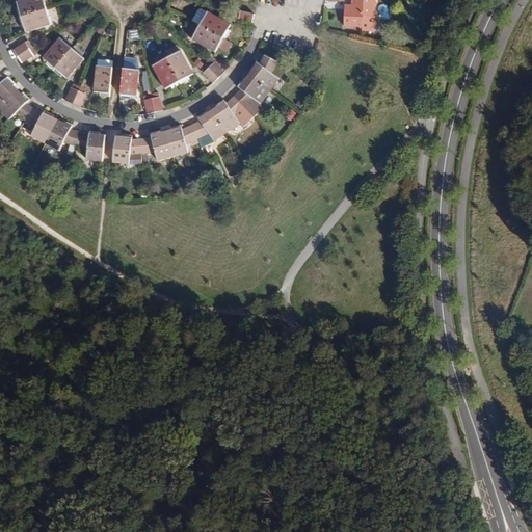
[(20,17),(49,8),(46,0),(23,0),(24,4),(20,6),(17,7),(20,17)]
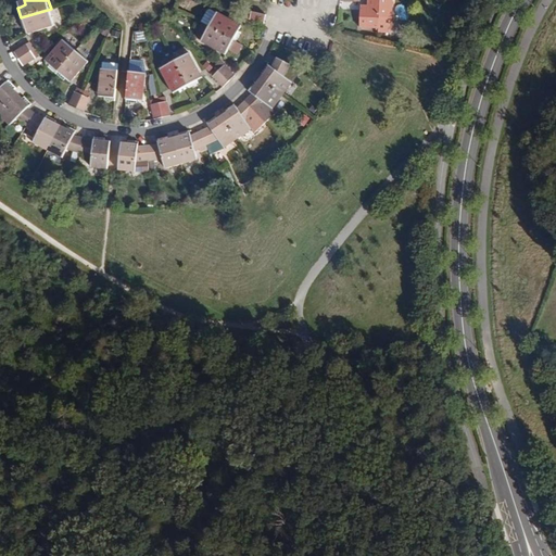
[(394,21),(394,0),(367,0),(367,7),(361,7),(359,29),(380,30),(381,21),(394,21)]
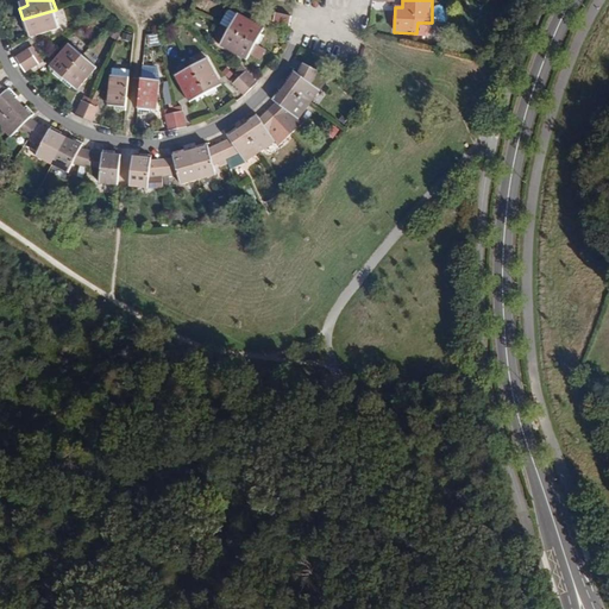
[(56,10),(23,19),(27,31),(30,31),(35,29),(37,35),(62,27),(56,10)]
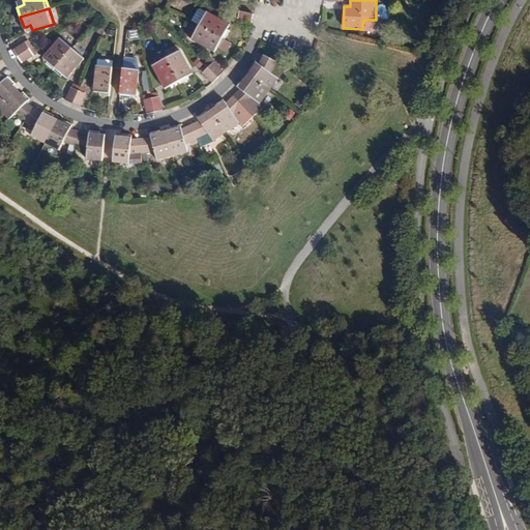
[(198,25),(225,39),(230,29),(228,28),(223,26),(226,21),(206,10),(206,11),(200,8),(197,10),(190,21),(198,25)]
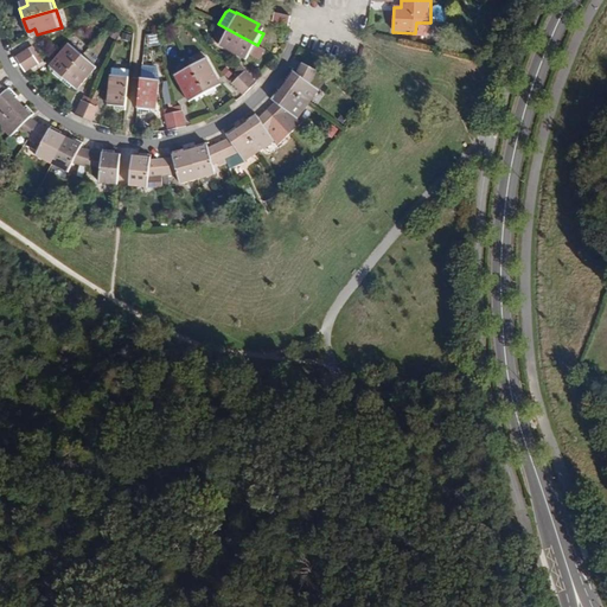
[(291,16),(275,12),(273,21),(288,25),(291,16)]
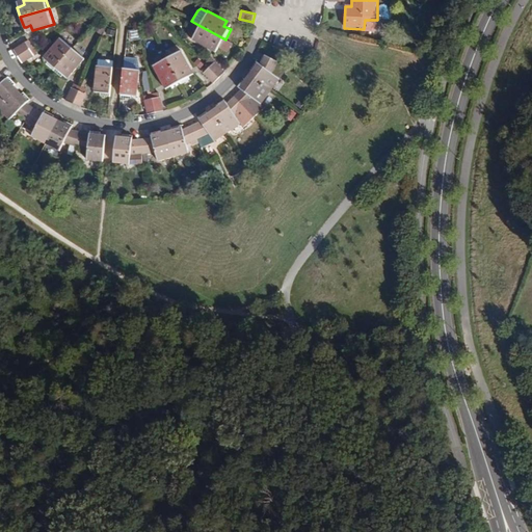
[(227,51),(232,43),(225,40),(198,25),(191,38),(215,52),(218,47),(227,51)]
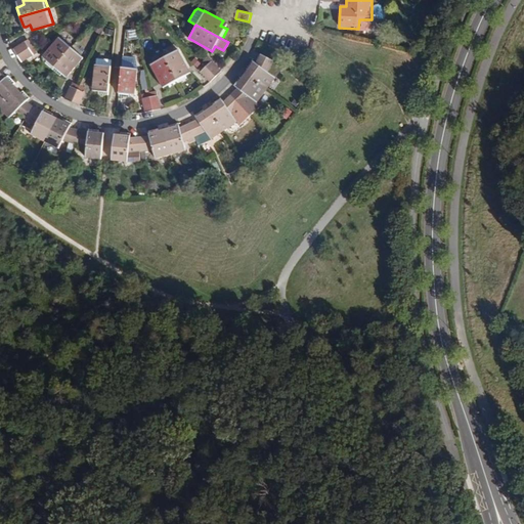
[(46,62),(53,69),(73,47),(60,37),(46,53),(50,56),(47,60),(46,62)]
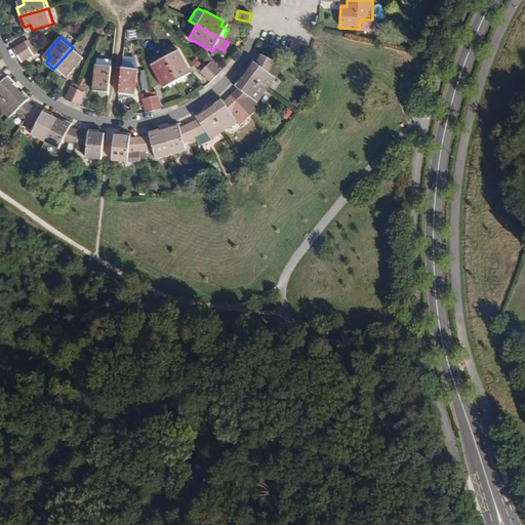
[(13,48),(17,55),(33,45),(29,39),(13,48)]
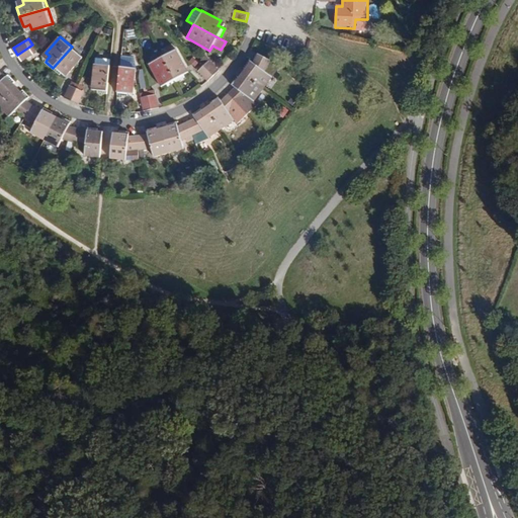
[(36,51),(32,45),(17,55),(19,58),(22,61),(36,51)]
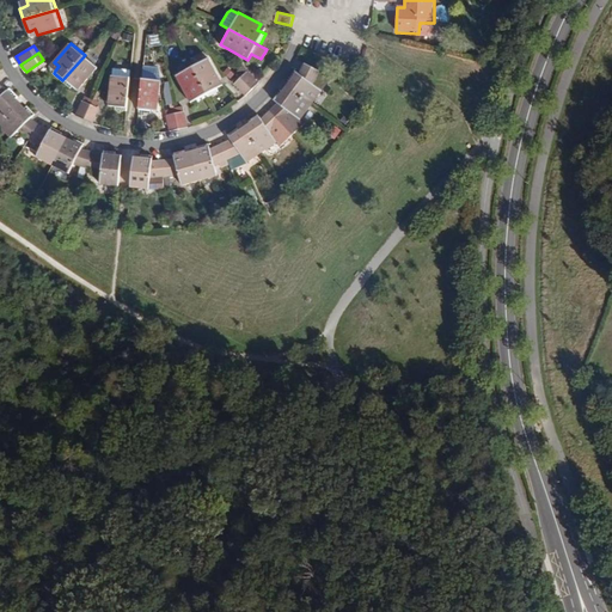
[(99,67),(85,55),(62,80),(72,89),(74,86),(78,83),(83,87),(99,67)]
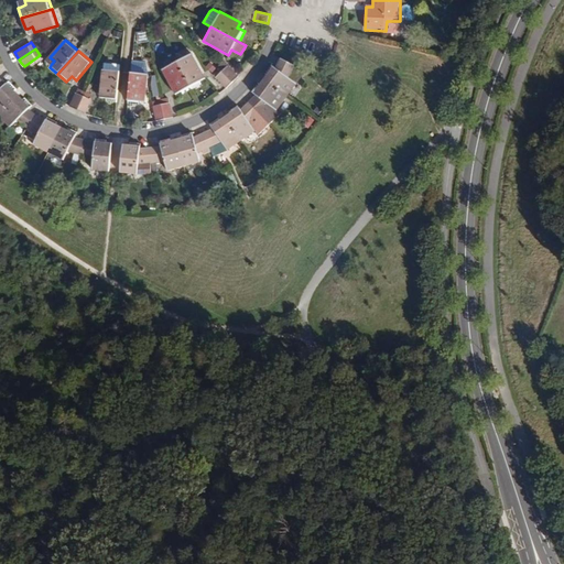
[(177,60),(193,87),(203,82),(201,79),(198,75),(204,72),(192,51),(177,60)]
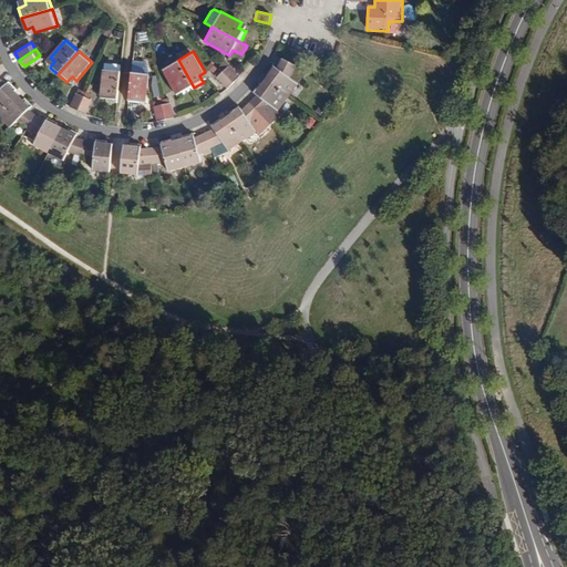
[(274,79),(269,84),(288,98),(299,83),(290,76),(295,66),(282,59),(278,66),(274,64),(267,74),(268,75),(274,79)]
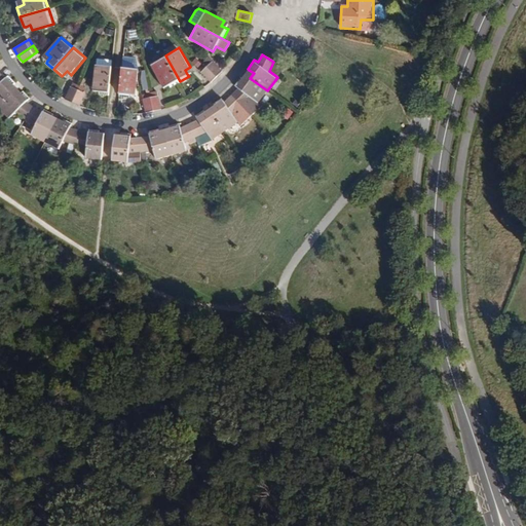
[(180,81),(165,55),(150,64),(161,83),(166,80),(168,84),(170,87),(180,81)]
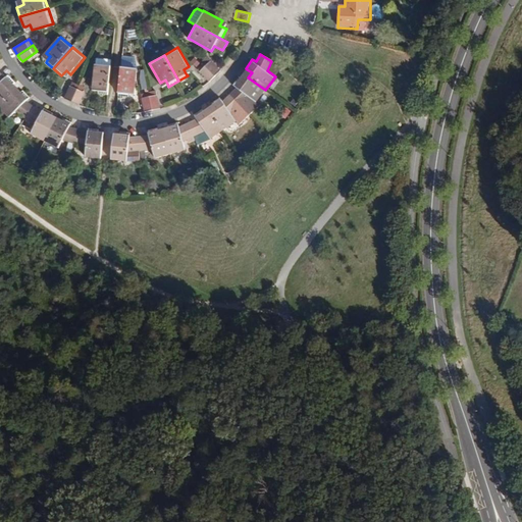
[(205,65),(215,75),(216,74),(221,68),(210,59),(205,65)]
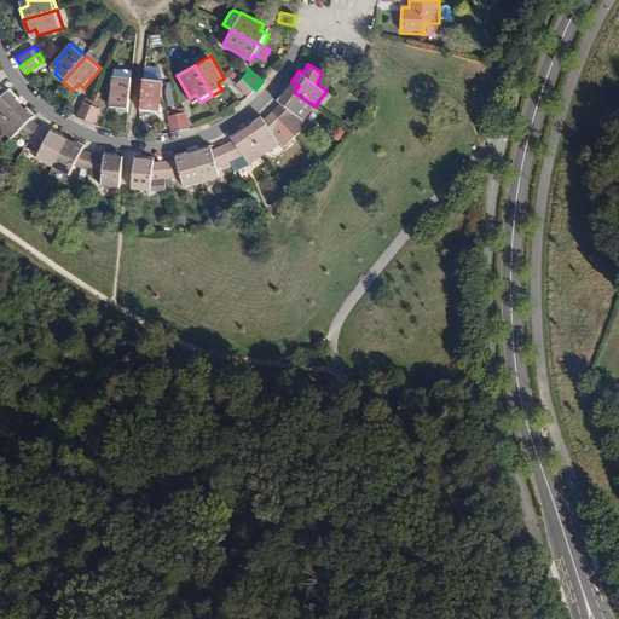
[(134,76),(115,74),(113,99),(119,100),(119,106),(117,109),(131,110),(134,76)]
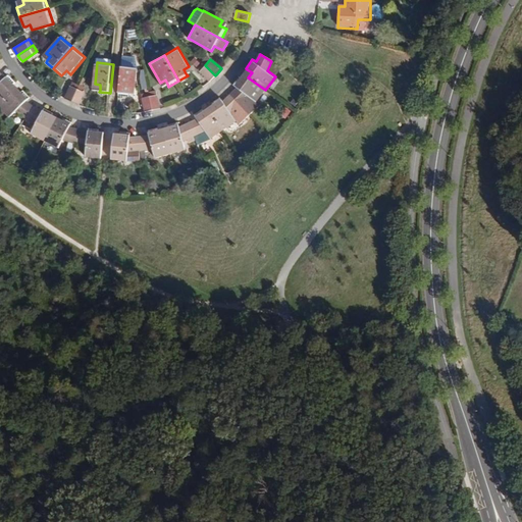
[(139,66),(123,65),(120,94),(131,95),(131,93),(132,88),(137,89),(139,66)]
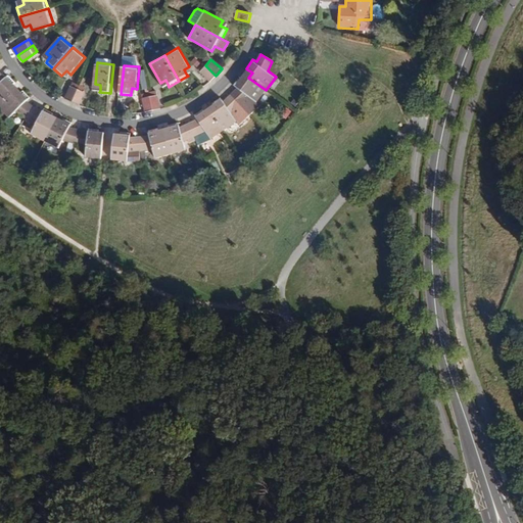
[(216,76),(205,65),(200,70),(210,81),(216,76)]
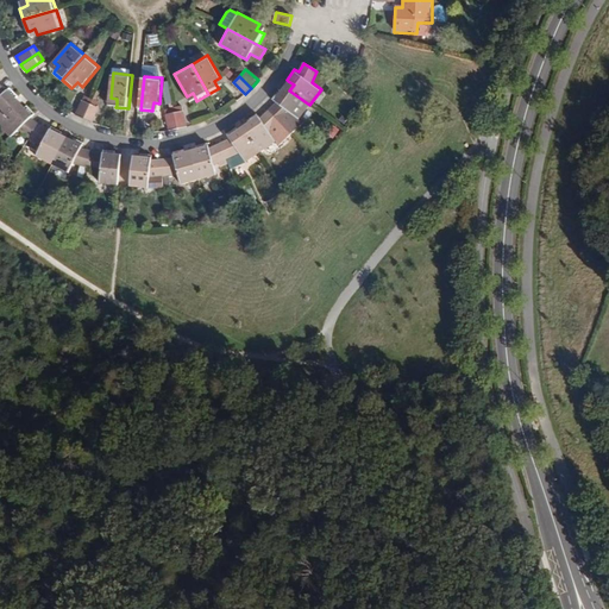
[(284,87),(289,90),(294,85),(288,81),(284,86),(284,87)]
